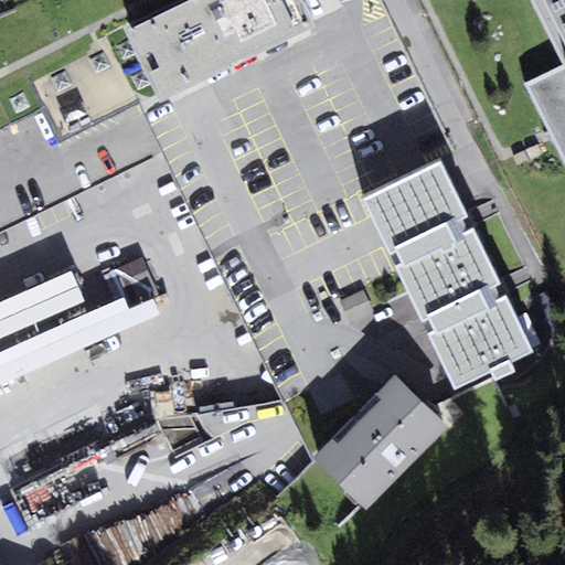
[(308,0),(188,0),(114,38),(150,109),(320,23),(308,0)]
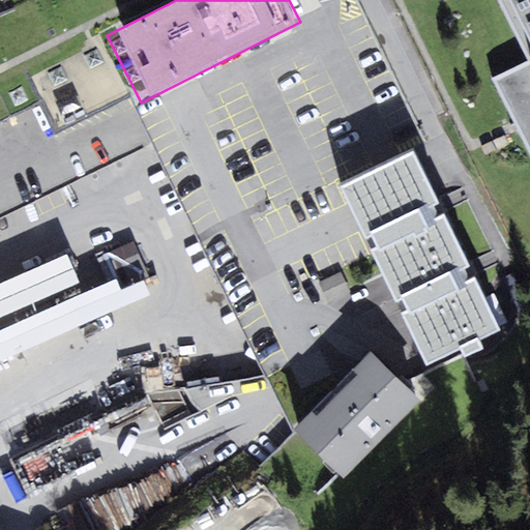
[(529,0),(499,0),(528,57),(491,76),(529,152),(529,0)]
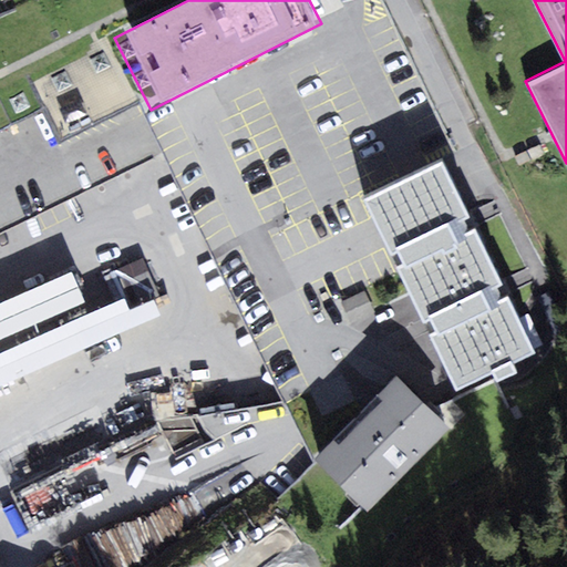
[(107,38),(32,75),(65,142),(141,104),(107,38)]
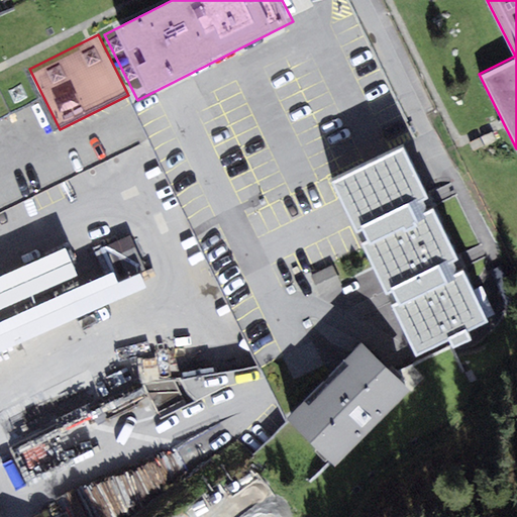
[(404,144),(333,179),(416,352),(488,318),(404,144)]
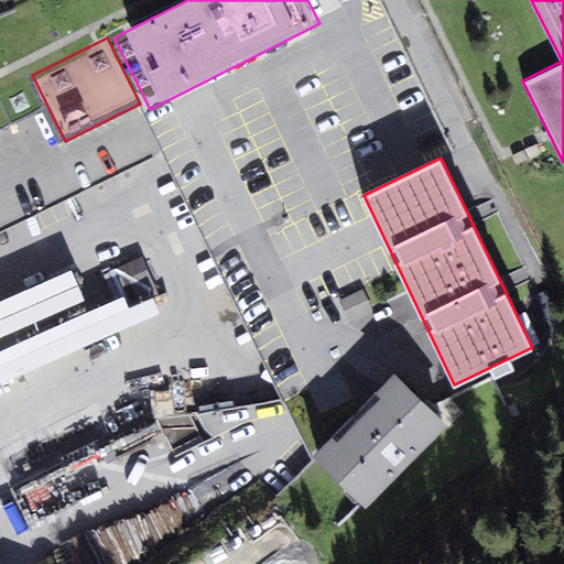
[(142,255),(0,305),(0,383),(167,324),(142,255)]
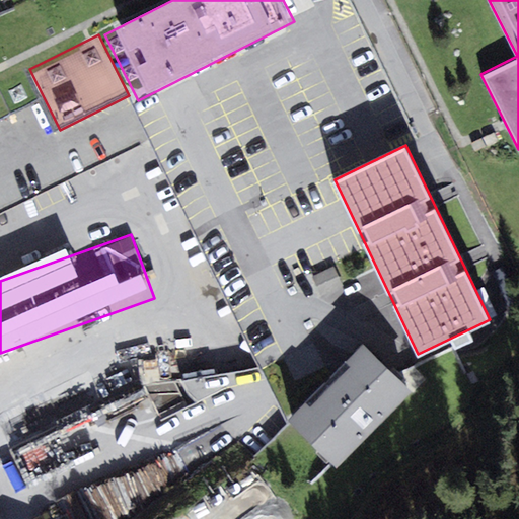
[(335,268),(315,277),(323,293),(343,284),(335,268)]
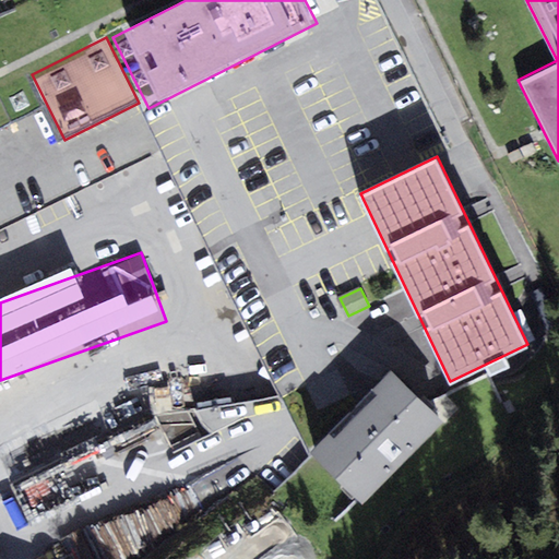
[(396,367),(313,448),(365,501),(448,420),(396,367)]
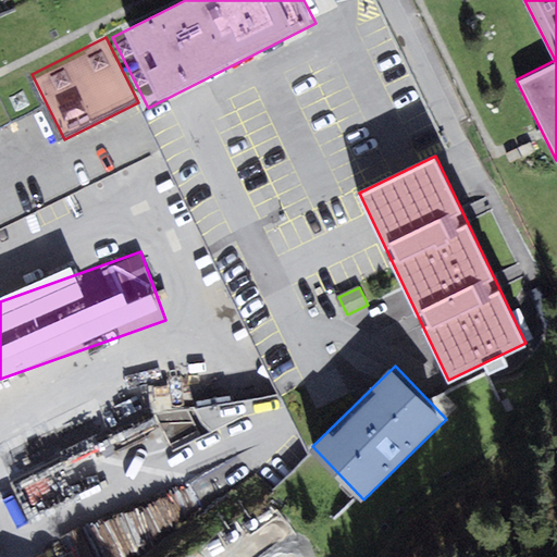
All buildings are outlined.
